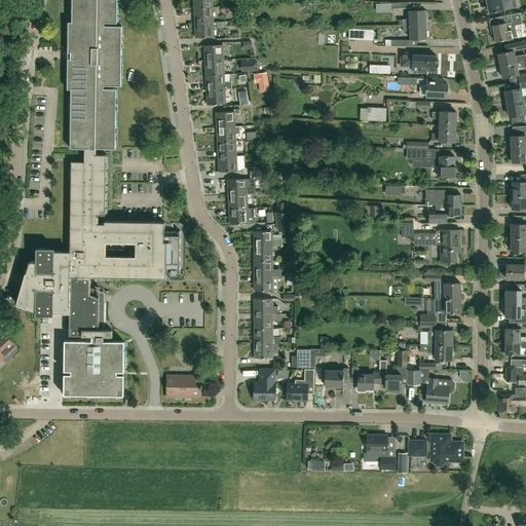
[(68,22),(67,89),(71,89),(70,148),(85,149),(85,154),(91,154),(91,162),(106,162),(106,154),(96,154),(96,149),(115,149),(116,89),(104,89),(104,86),(121,86),(121,27),(104,26),(104,24),(117,24),(117,0),(72,0),(72,22),(68,22)]
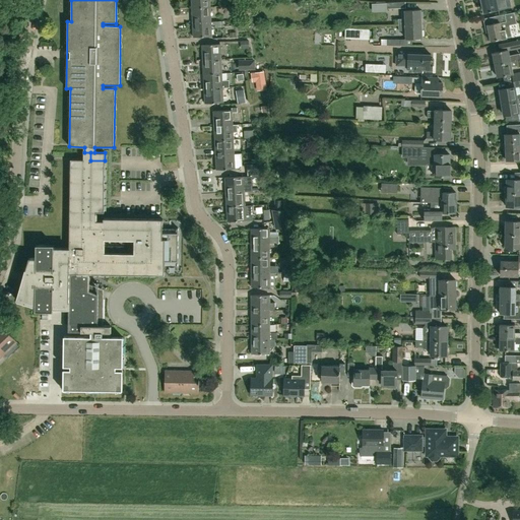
[(502,1),(507,0),(481,0),(483,12),(503,9),(502,1)]
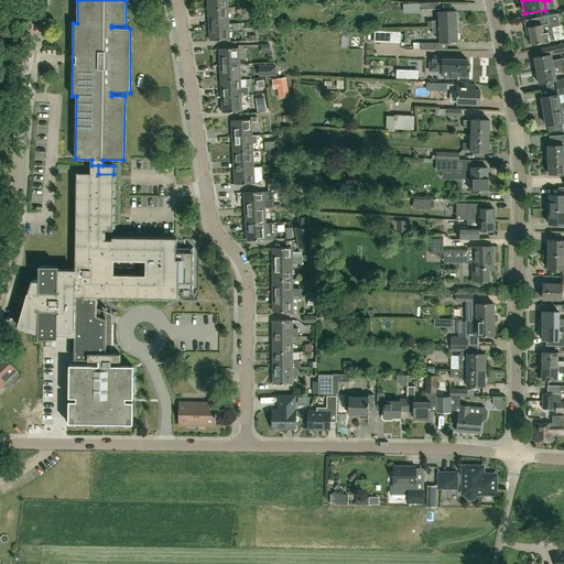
[(418,12),(418,10),(440,9),(438,2),(418,3),(403,4),(403,13),(418,12)]
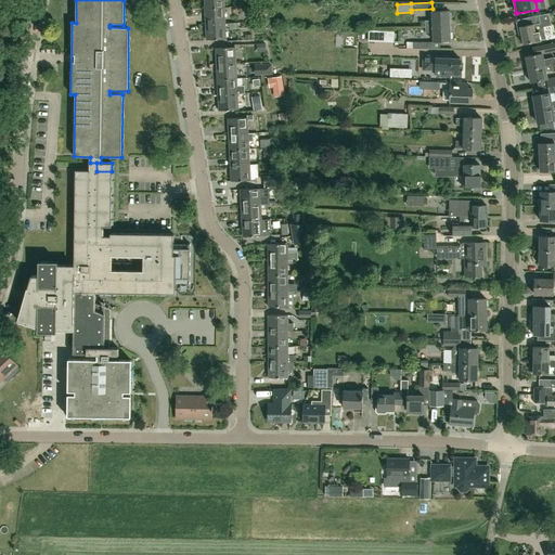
[(205,24),(224,23),(224,8),(205,9),(205,24)]
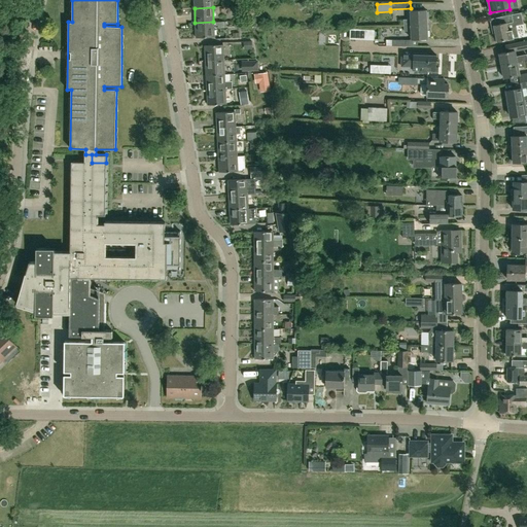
[(403,20),(403,25),(427,24),(426,9),(410,10),(410,11),(408,11),(408,20),(403,20)]
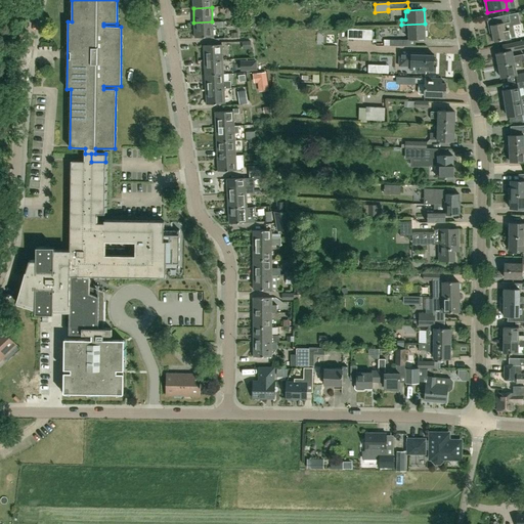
[(493,42),(507,39),(510,38),(515,37),(513,26),(520,25),(518,12),(497,16),(499,24),(490,26),(493,42)]
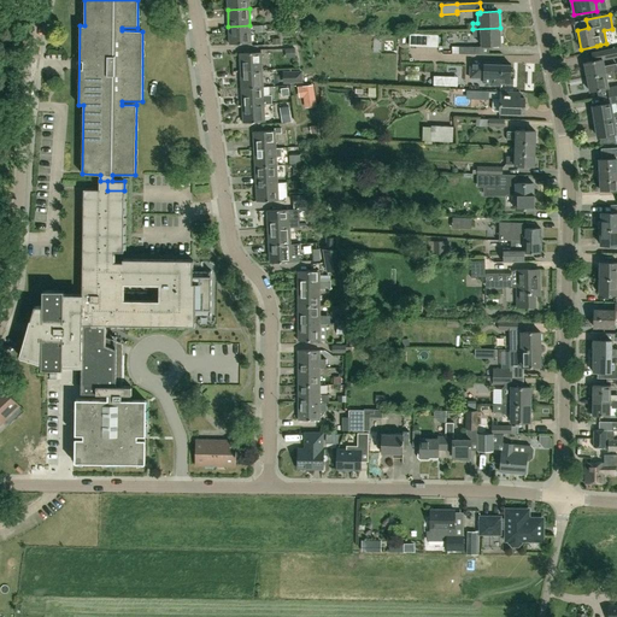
[(250,25),(228,27),(229,43),(251,42),(251,29),(254,29),(256,33),(264,33),(264,25),(262,25),(250,25)]
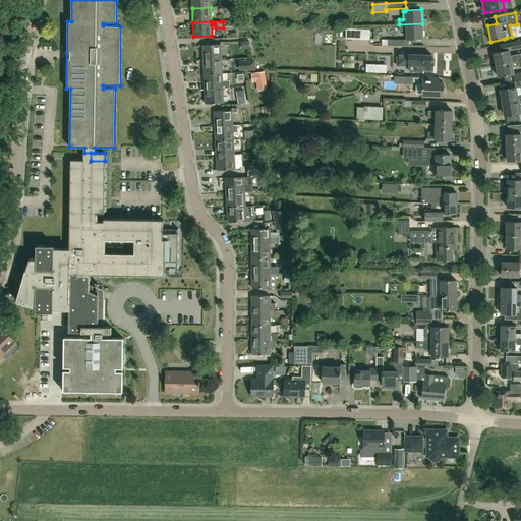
[(422,23),(399,24),(400,31),(406,31),(406,39),(422,38),(422,23)]
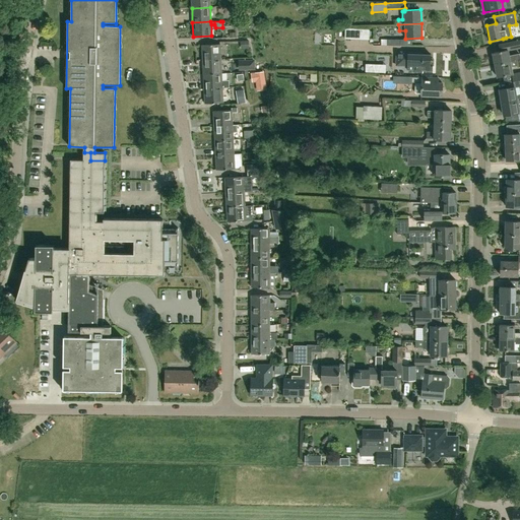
[(344,39),(356,39),(358,28),(345,28),(344,39)]
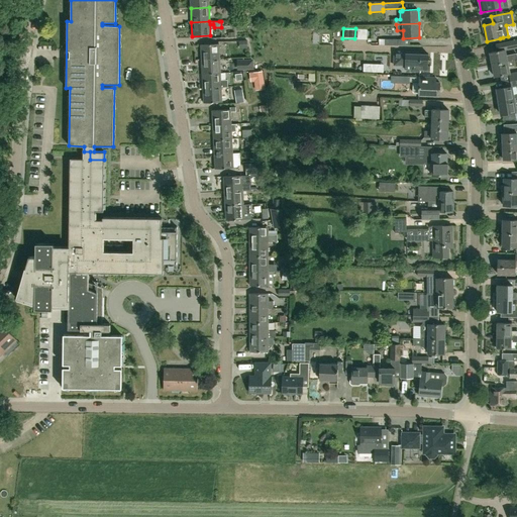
[(516,39),(502,42),(503,49),(504,49),(504,50),(516,47),(516,39)]
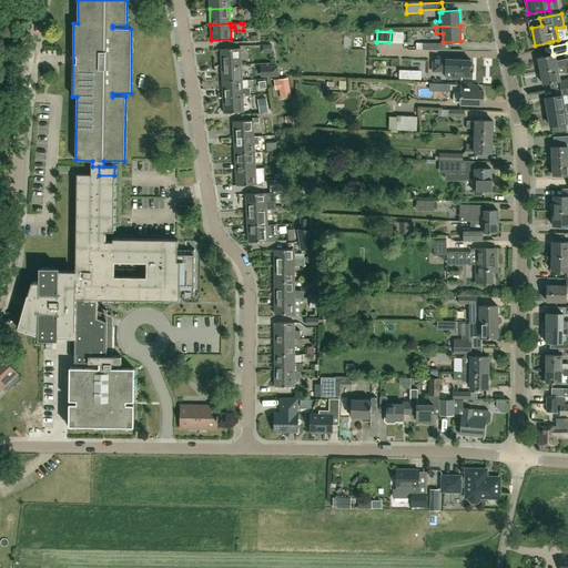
[(221,64),(241,64),(240,48),(220,49),(221,64)]
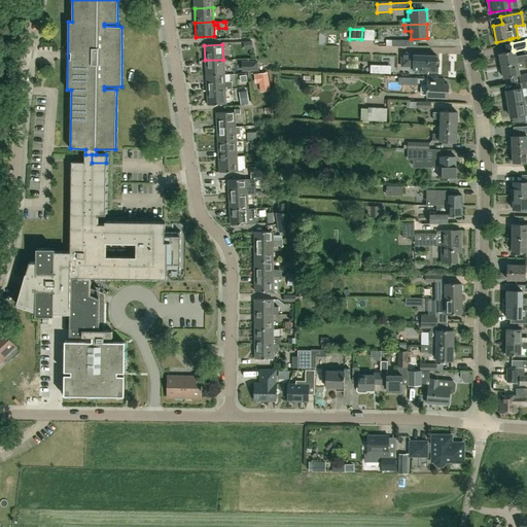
[(371,46),(358,45),(357,66),(370,66),(371,46)]
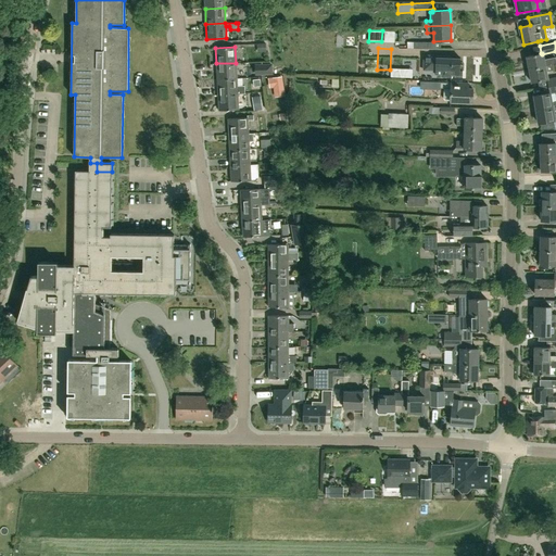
[(526,64),(528,64),(529,70),(555,64),(555,58),(543,60),(542,54),(542,53),(541,53),(527,57),(527,58),(525,58),(526,64)]
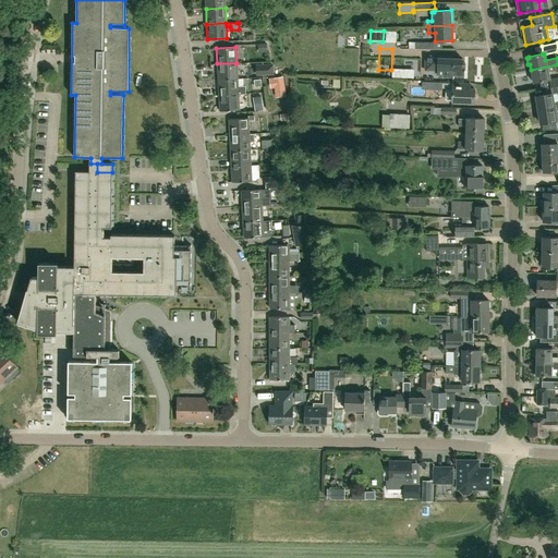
[(453,77),(453,74),(463,75),(464,64),(461,64),(462,58),(447,58),(447,56),(425,55),(424,70),(436,71),(436,74),(443,74),(443,77),(453,77)]
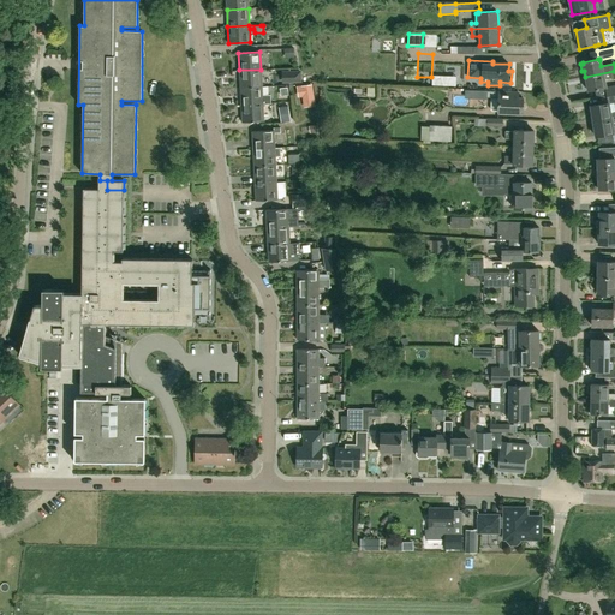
[(240,88),(262,87),(261,70),(239,70),(240,88)]
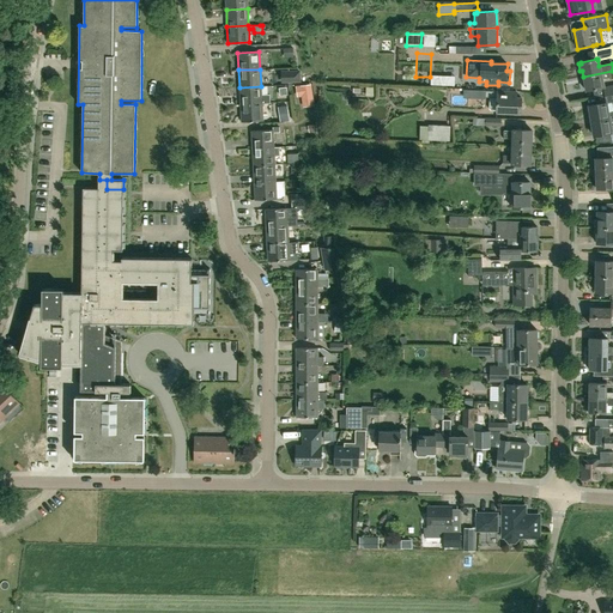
[(612,70),(612,71),(583,77),(587,91),(604,87),(602,79),(608,78),(610,79),(612,78),(612,70)]
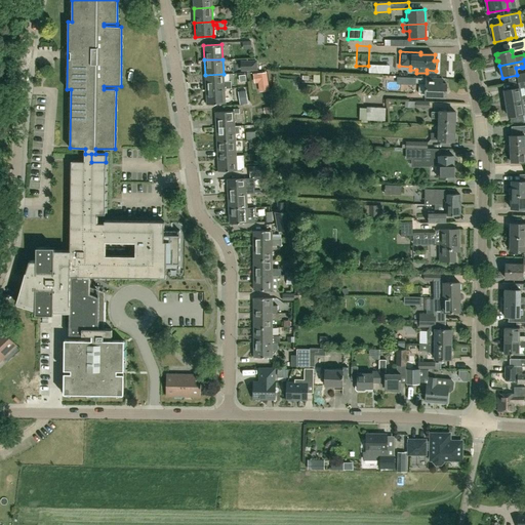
[(257,70),(256,61),(241,62),(241,71),(257,70)]
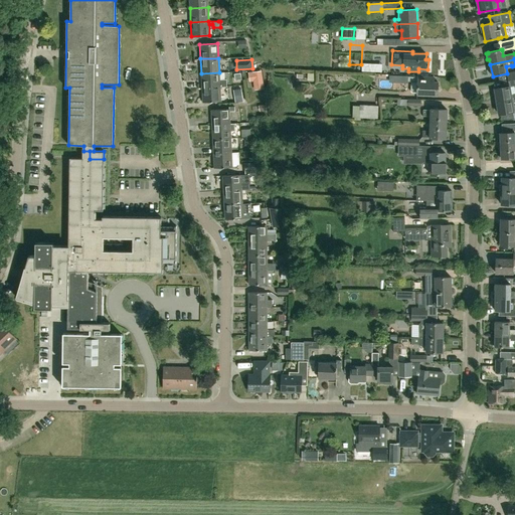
[(264,89),(262,70),(248,72),(249,81),(253,80),(254,90),(264,89)]
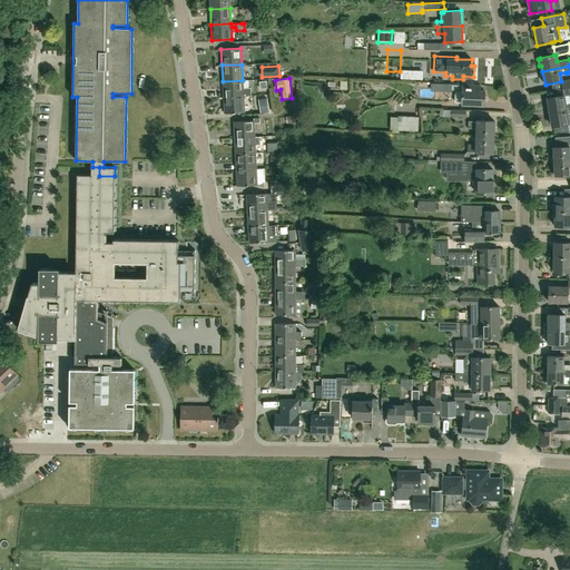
[(224,97),(244,96),(248,96),(248,88),(243,88),(243,80),(223,81),(224,97)]
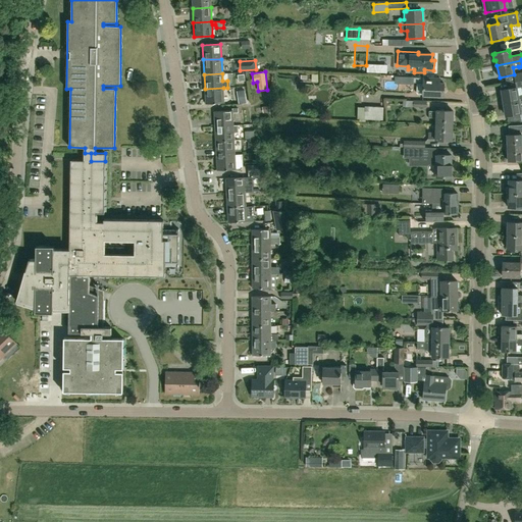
[(413,77),(413,83),(417,83),(417,93),(418,95),(422,95),(442,96),(444,84),(438,83),(439,79),(413,77)]
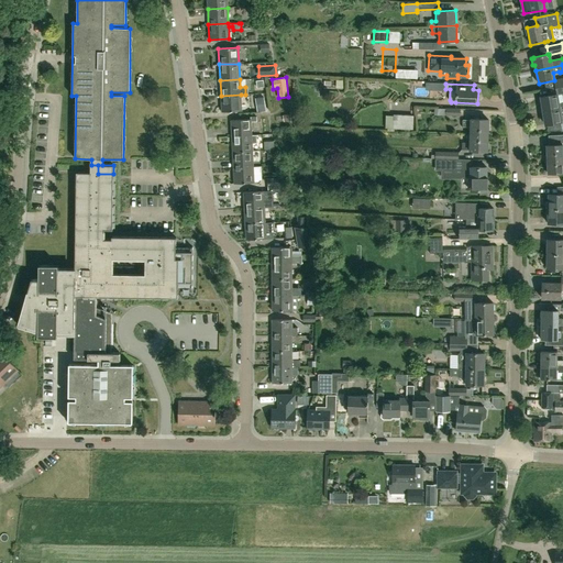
[(417,99),(434,99),(434,88),(417,88),(417,99)]
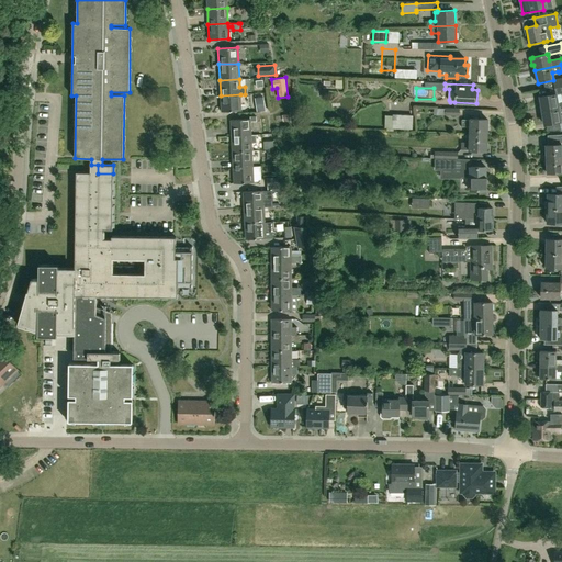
[(435,100),(446,100),(446,89),(435,89),(435,100)]
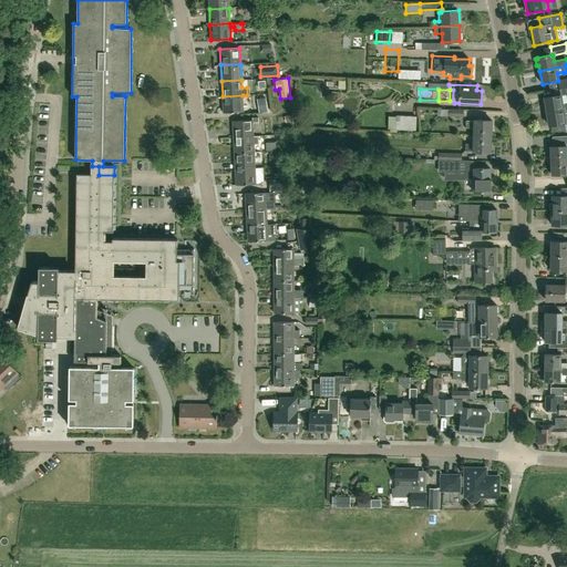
[(566,99),(566,95),(566,94),(563,95),(545,98),(545,99),(543,99),(544,106),(546,105),(547,112),(566,109),(566,99)]
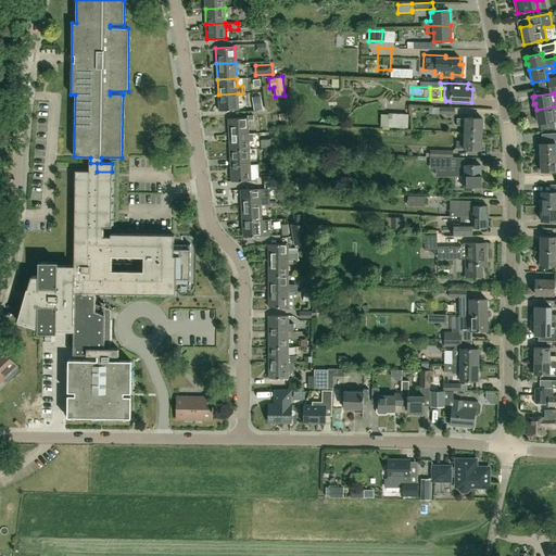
[(238,93),(218,95),(218,111),(239,110),(238,93)]
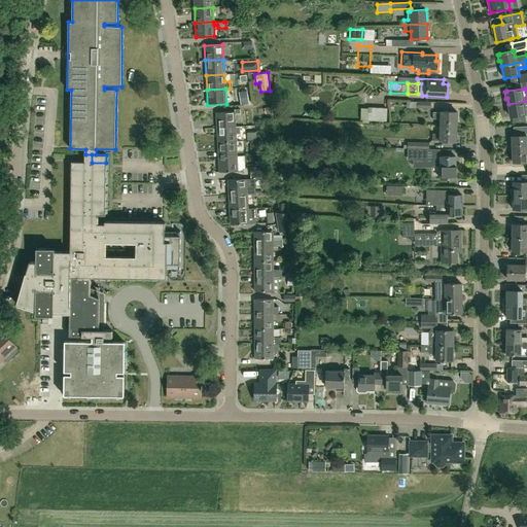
[(241,105),(249,104),(246,91),(239,92),(241,105)]
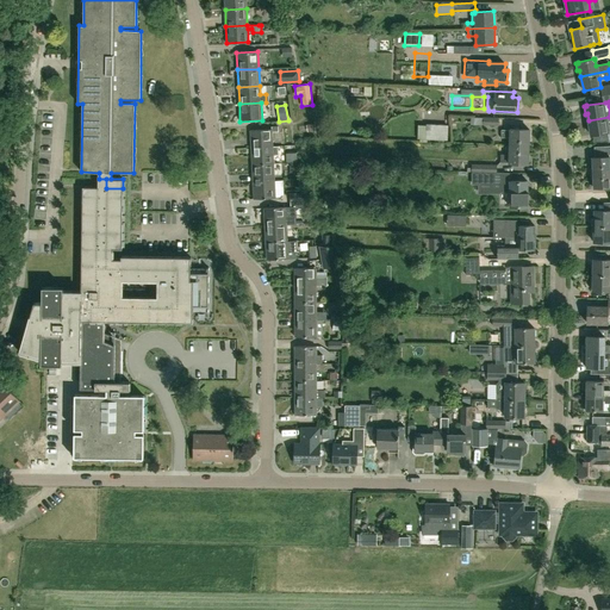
[(607,124),(609,123),(609,117),(589,120),(591,135),(608,132),(607,124)]
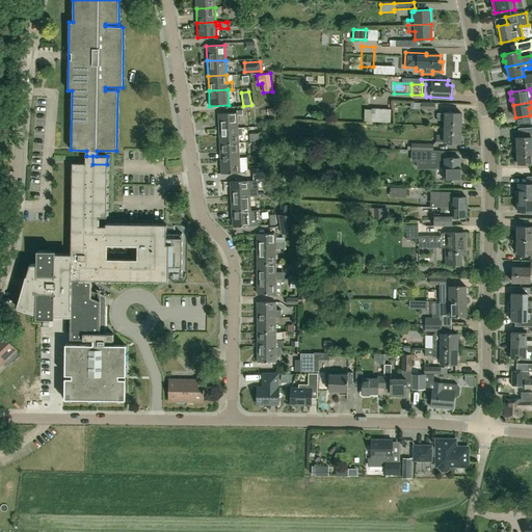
[(390,123),(391,109),(371,108),(371,122),(390,123)]
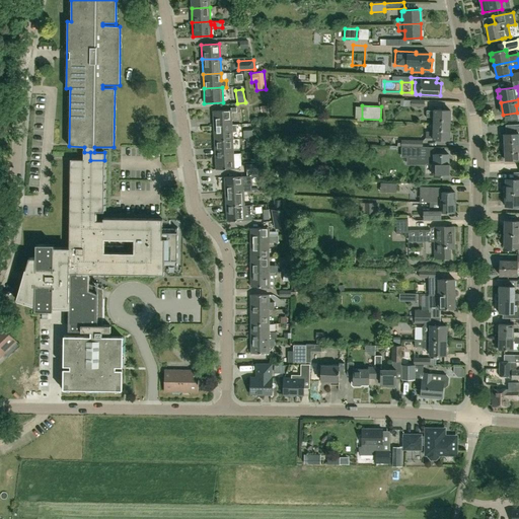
[(237,113),(236,106),(231,107),(231,109),(213,110),(214,126),(232,125),(231,113),(237,113)]
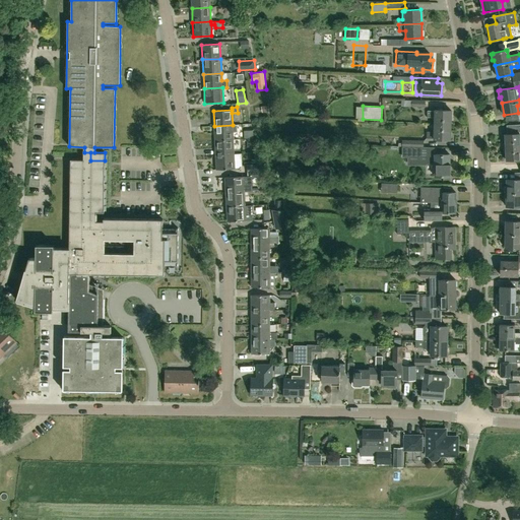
[(434,124),(450,124),(451,110),(435,110),(435,111),(428,111),(428,117),(434,117),(434,124)]
